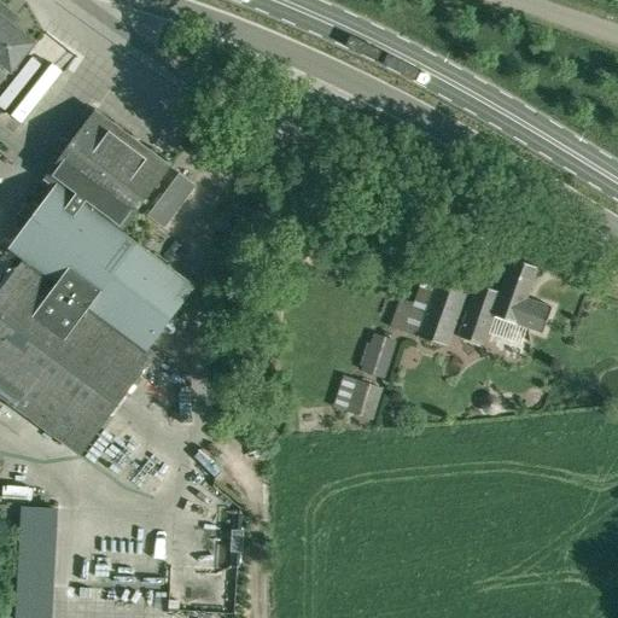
[(0,82),(33,42),(12,25),(18,17),(0,3),(0,82)]
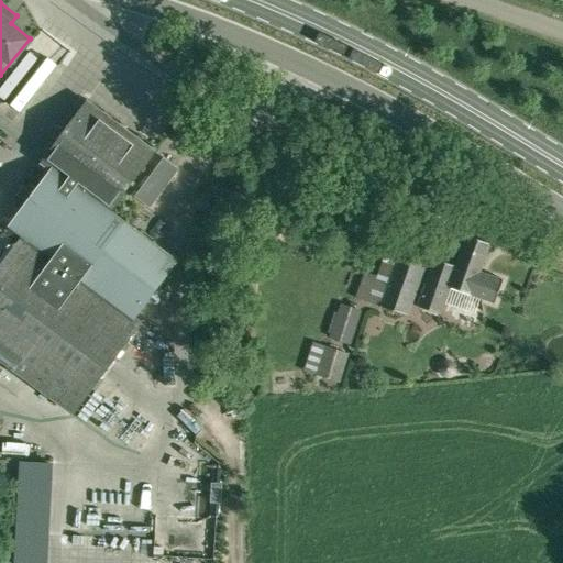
[(18,109),(51,56),(40,50),(7,101),(18,109)]
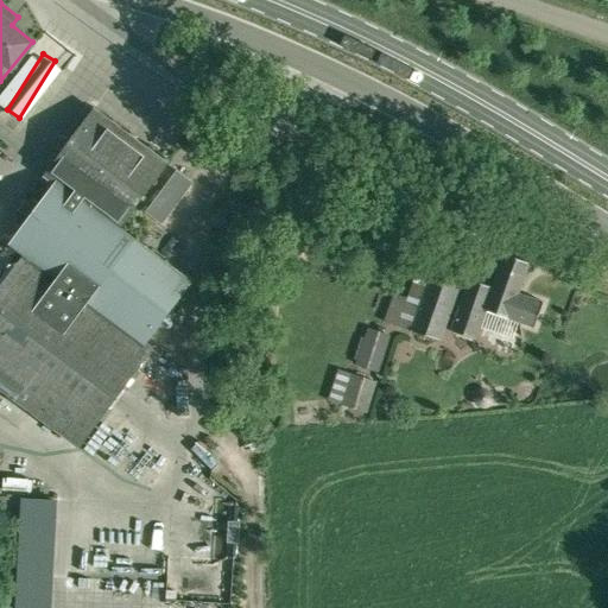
[(147,343),(190,286),(194,282),(120,228),(168,164),(93,108),(42,177),(51,184),(35,207),(24,198),(18,208),(27,216),(6,245),(7,246),(0,254),(0,391),(78,450),(152,350),(153,348),(147,343)]
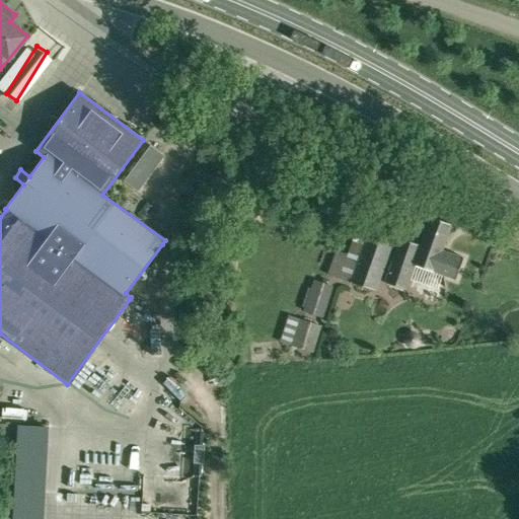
[(151,146),(125,182),(139,194),(165,157),(151,146)]
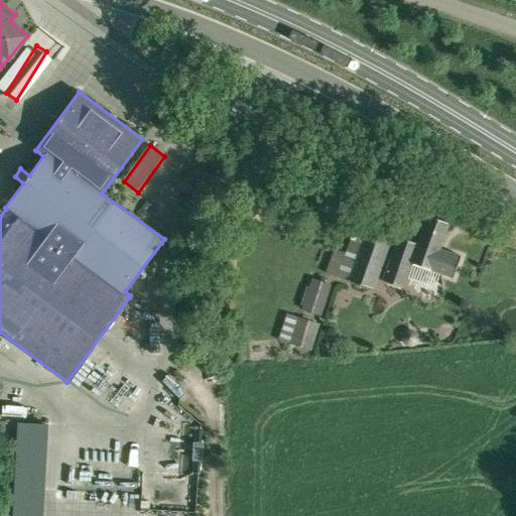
[(236,177),(242,168),(226,159),(221,168),(236,177)]
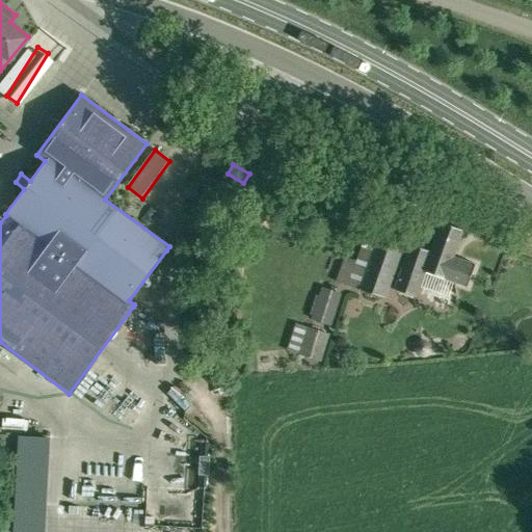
[(400,271),(394,289),(416,296),(422,280),(424,272),(430,274),(467,287),(474,266),(452,258),(461,231),(440,222),(429,253),(409,245),(400,271)]
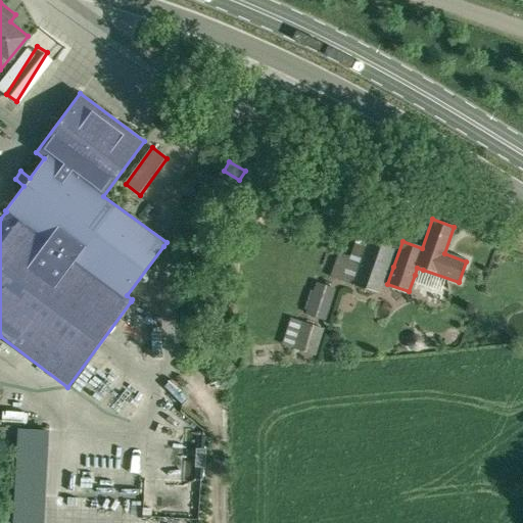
[(331,279),(351,285),(369,236),(346,229),(331,279)]
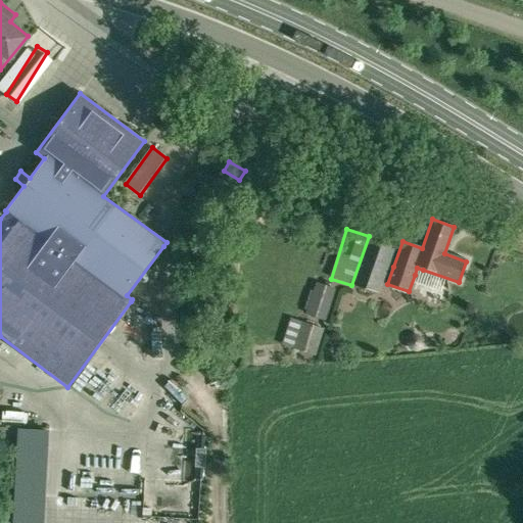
[(369,236),(351,285),(378,294),(396,244),(369,236)]
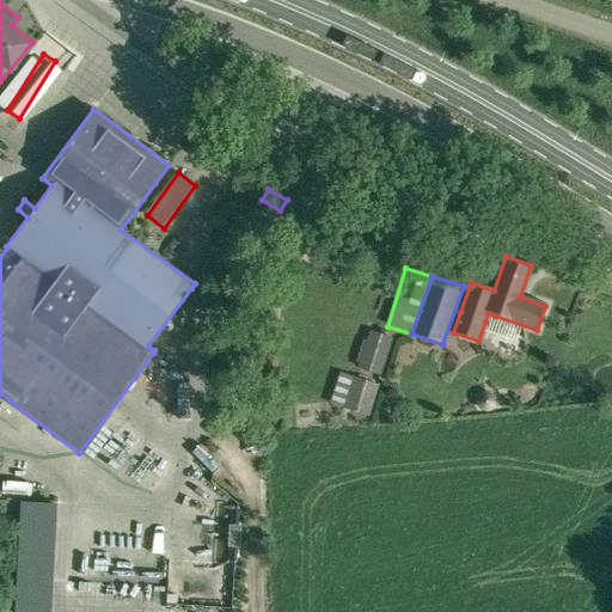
[(380,375),(392,338),(369,330),(357,368),(380,375)]
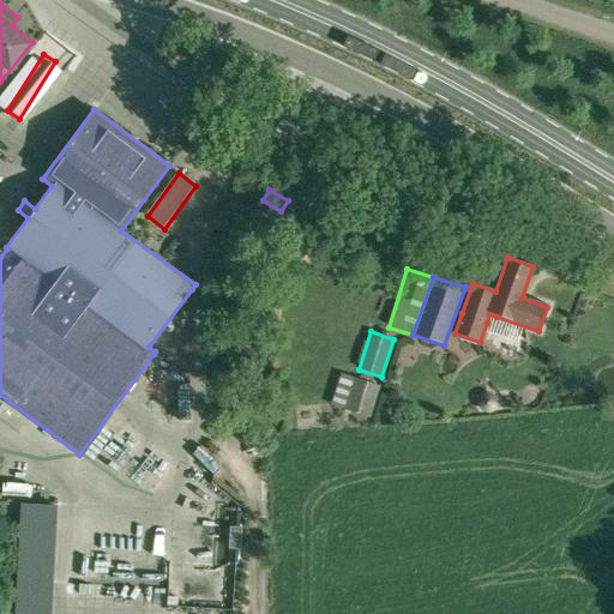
[(369,416),(379,386),(354,379),(344,409),(369,416)]
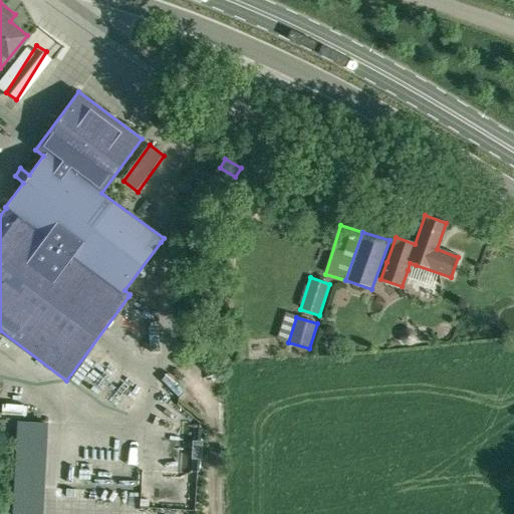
[(408,329),(407,329),(407,330),(406,330),(405,330),(405,331),(404,331),(404,332),(403,332),(403,333),(402,334),(402,335),(402,336),(402,337),(402,338),(402,339),(402,340),(403,340),(403,341),(404,341),(404,342),(405,343),(406,343),(407,343),(407,344),(408,344),(409,344),(410,344),(411,343),(412,343),(413,343),(413,342),(414,342),(415,341),(415,340),(416,339),(416,338),(416,337),(416,336),(416,335),(416,334),(415,333),(415,332),(414,332),(414,331),(413,331),(413,330),(412,330),(411,330),(411,329),(410,329),(409,329),(408,329)]
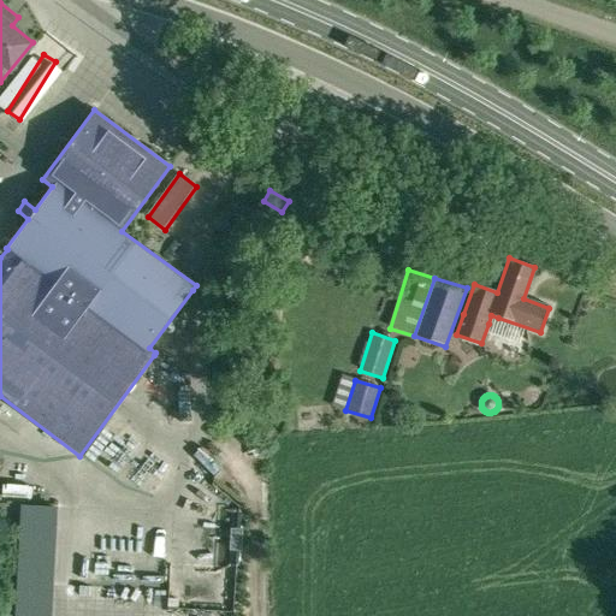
[(19,509),(12,615),(48,615),(55,511),(19,509)]
